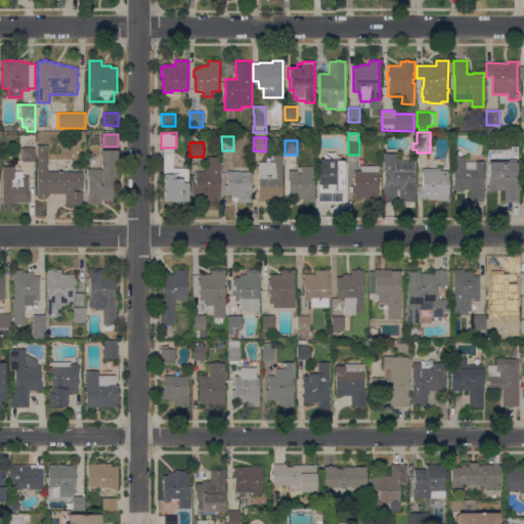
[(47,172),(83,172),(83,190),(74,189),(74,191),(83,191),(83,203),(81,203),(81,206),(66,206),(66,194),(49,193),(49,197),(46,197),(46,195),(41,195),(41,197),(37,197),(37,145),(48,145),(47,172)]
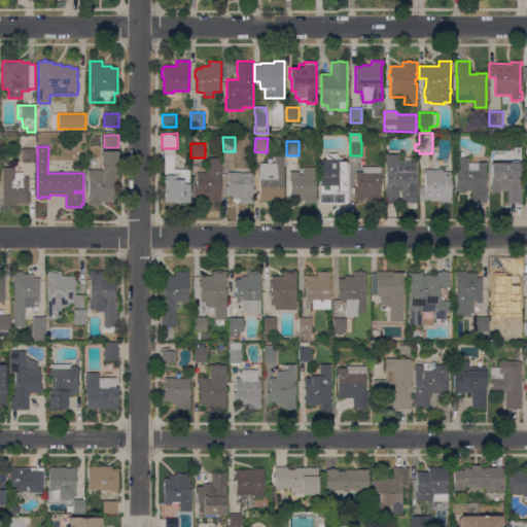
[(35,163),(23,163),(23,161),(21,161),(21,149),(23,149),(23,148),(35,148),(35,163)]
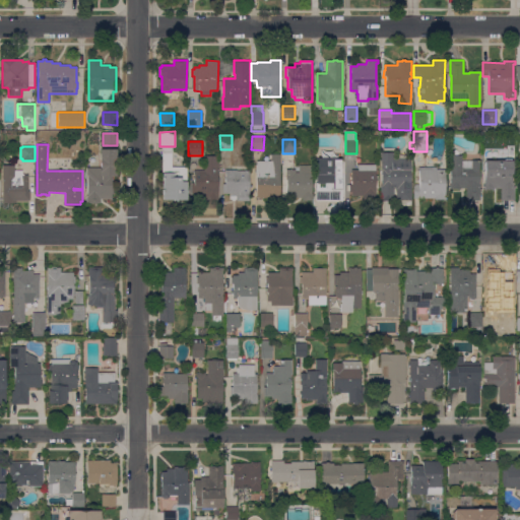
[(187,200),(163,200),(163,147),(173,147),(173,153),(172,153),(172,168),(187,168),(187,200)]
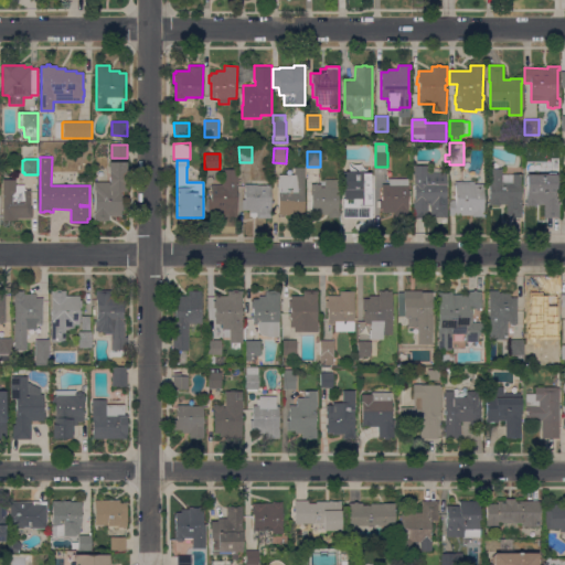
[(127,162),(127,191),(120,191),(121,203),(124,203),(124,211),(121,211),(121,215),(109,216),(109,221),(104,221),(104,222),(98,222),(98,221),(95,221),(94,182),(109,182),(109,162),(127,162)]
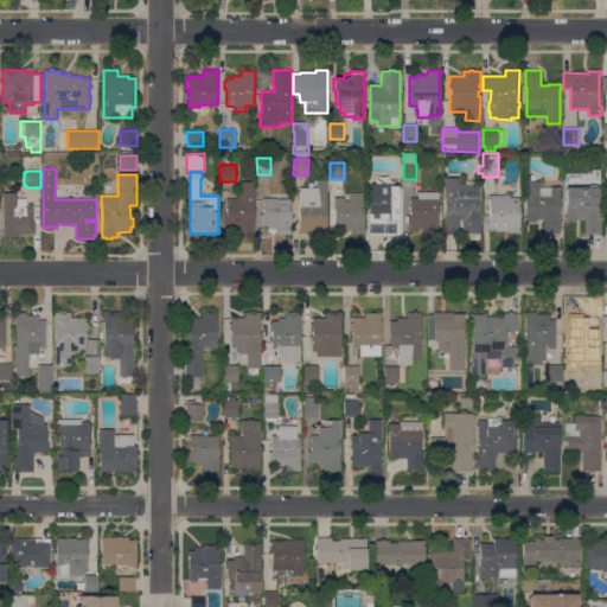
[(370,235),(370,176),(377,176),(377,177),(390,177),(390,187),(400,187),(400,211),(401,211),(401,235),(370,235)]
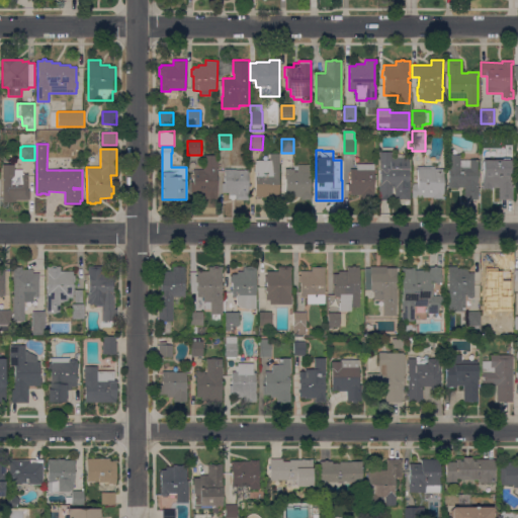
[(409,158),(409,186),(410,186),(410,200),(396,199),(396,188),(393,188),(393,200),(379,200),(380,152),(393,152),(393,158),(405,158),(409,158)]
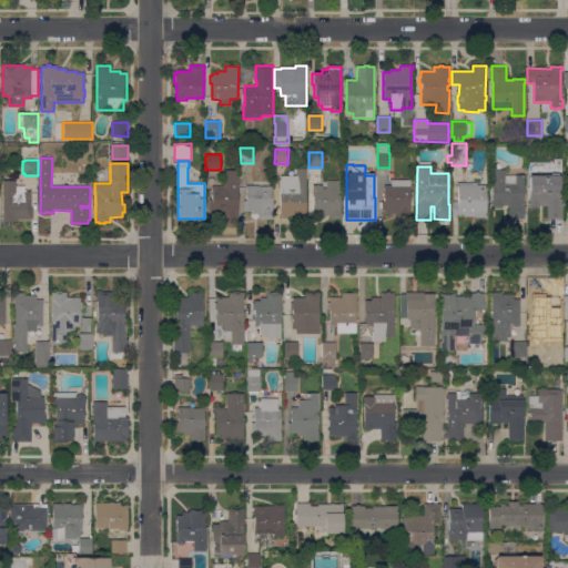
[(305,221),(294,221),(294,216),(280,216),(280,176),(295,176),(295,169),(306,169),(305,221)]
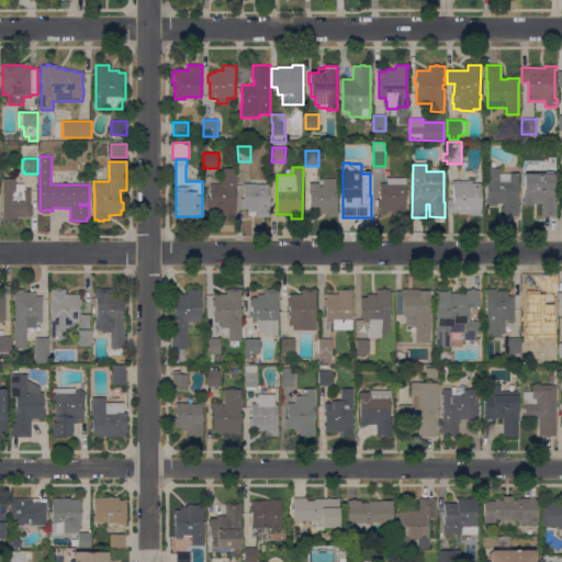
[(487,168),(499,168),(499,173),(519,173),(519,216),(505,216),(505,204),(486,204),(487,168)]
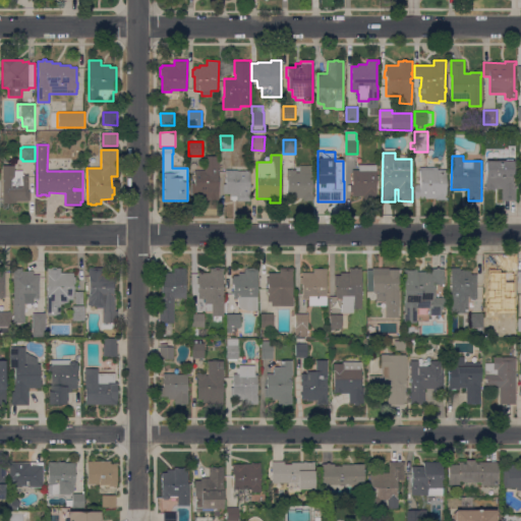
[(205,157),(219,157),(219,200),(207,200),(207,196),(192,196),(192,182),(194,182),(194,171),(205,171),(205,157)]
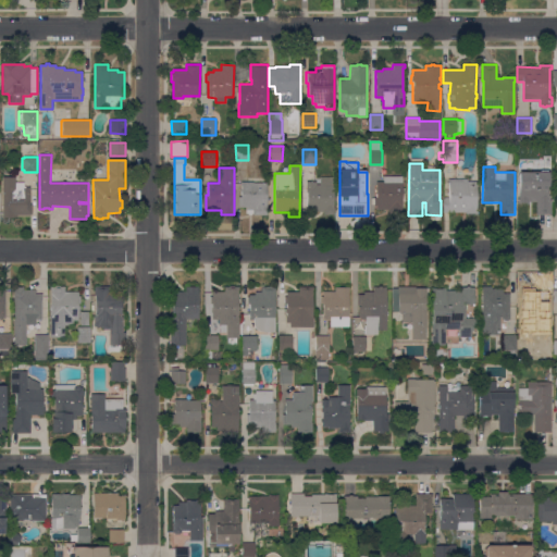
[(549,172),(548,202),(552,202),(552,215),(536,215),(537,202),(530,202),(530,205),(519,203),(519,172),(549,172)]
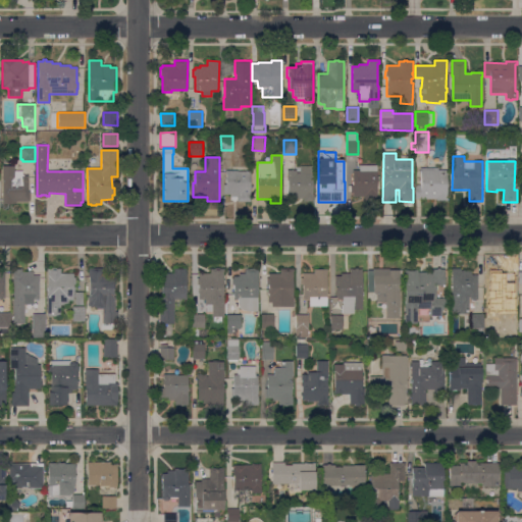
[(377,165),(377,198),(378,198),(378,202),(365,202),(365,197),(353,197),(353,192),(348,192),(348,187),(353,187),(353,180),(352,180),(352,177),(353,177),(353,170),(360,171),(360,165),(377,165)]
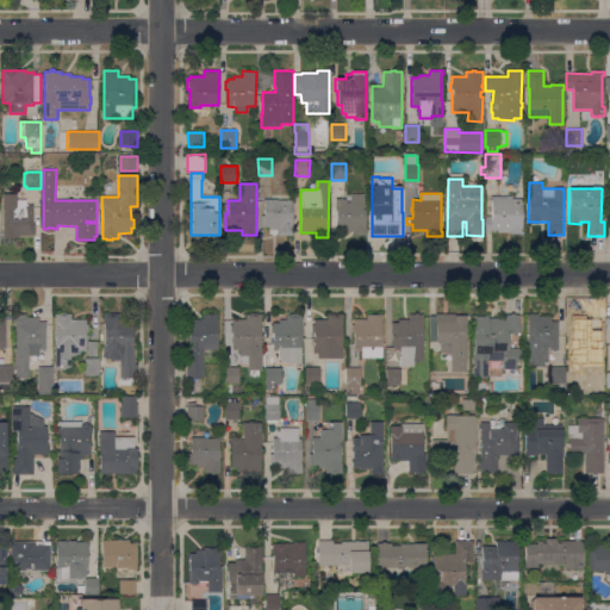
[(2,194),(17,194),(17,200),(26,200),(26,205),(33,205),(33,224),(35,224),(36,236),(33,236),(33,237),(19,237),(19,238),(4,238),(2,194)]
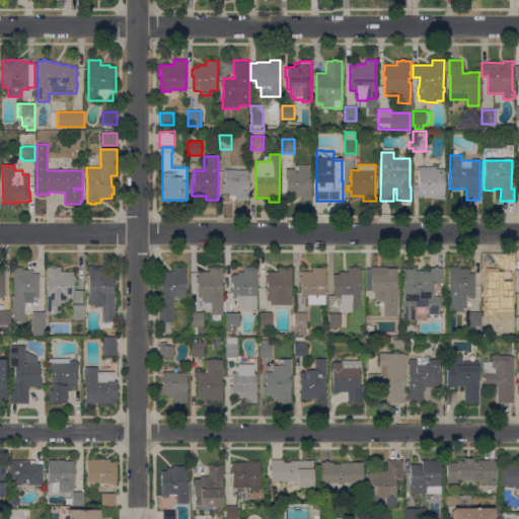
[(312,201),(286,201),(286,169),(295,169),(295,172),(298,172),(298,165),(311,165),(312,201)]
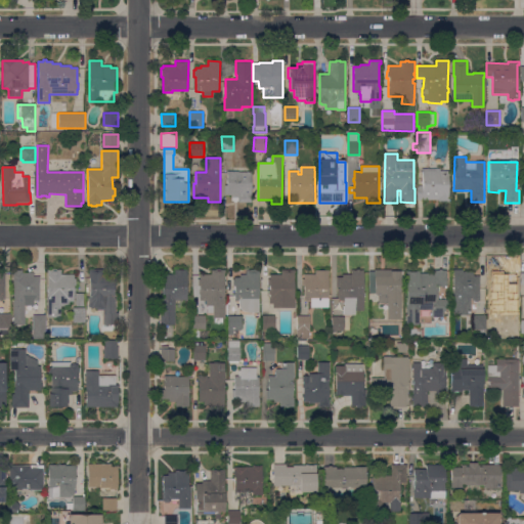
[(439,169),(439,171),(448,171),(448,198),(449,198),(449,202),(438,202),(438,200),(417,200),(417,186),(423,186),(422,169),(439,169)]
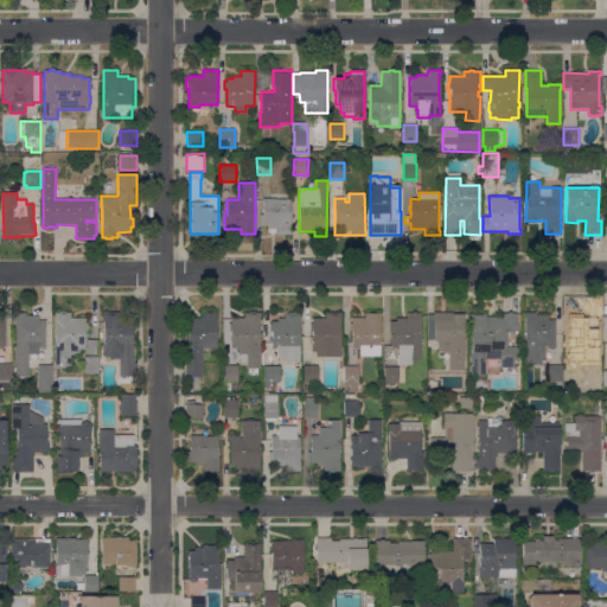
[(292,199),(291,235),(276,235),(276,229),(269,229),(269,227),(261,227),(261,215),(263,215),(263,198),(292,199)]
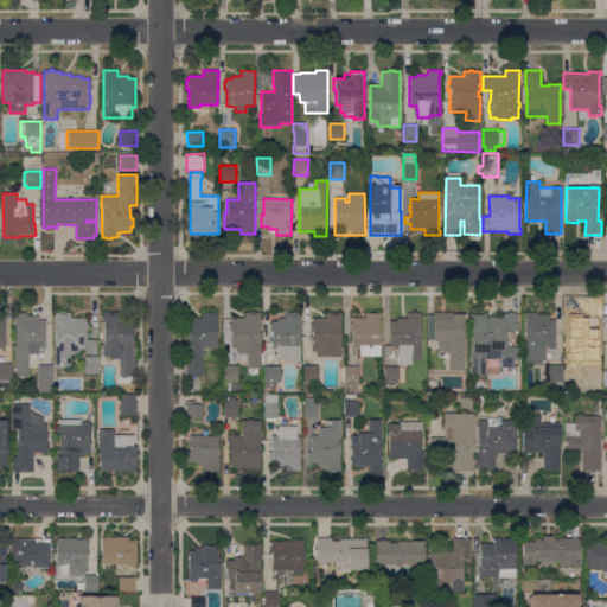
[(85,318),(85,324),(88,324),(88,331),(85,331),(85,333),(88,333),(88,337),(85,338),(85,350),(81,350),(81,355),(71,355),(71,369),(55,369),(55,346),(56,346),(56,317),(55,317),(55,313),(59,313),(59,312),(66,312),(66,313),(71,313),(71,318),(85,318)]
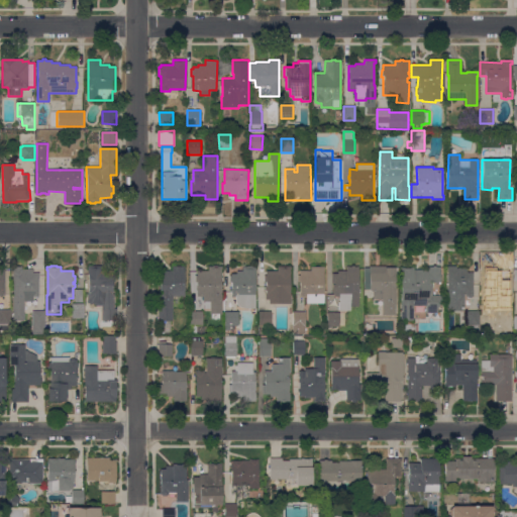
[(159,321),(160,294),(161,294),(161,271),(173,271),(173,266),(185,266),(185,296),(172,296),(172,321),(159,321)]
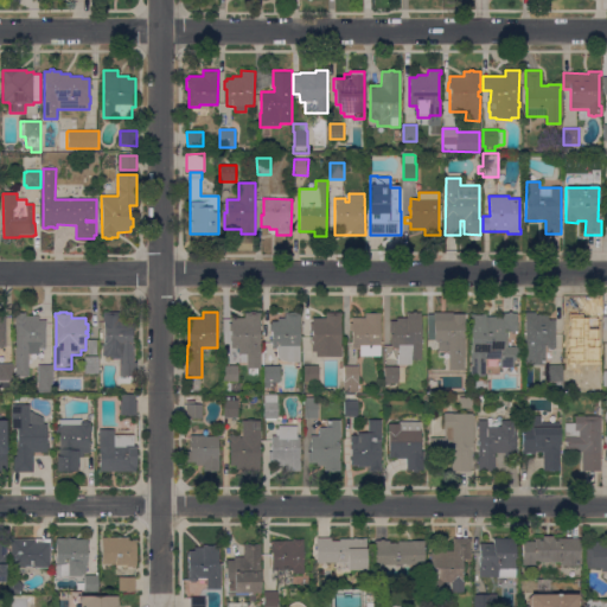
[(270,349),(272,332),(269,332),(269,324),(272,324),(272,321),(278,321),(278,319),(285,319),(286,313),(291,313),(291,312),(301,313),(300,346),(300,363),(288,362),(282,360),(279,358),(278,355),(276,352),(276,349),(270,349)]
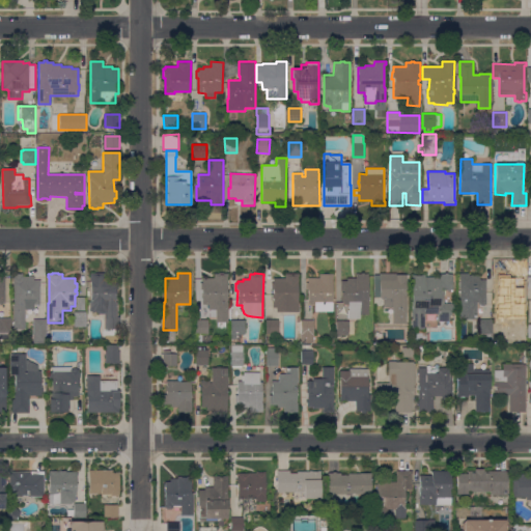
[(299,274),(299,303),(300,303),(299,312),(277,312),(277,307),(273,307),(274,278),(285,278),(285,273),(299,274)]
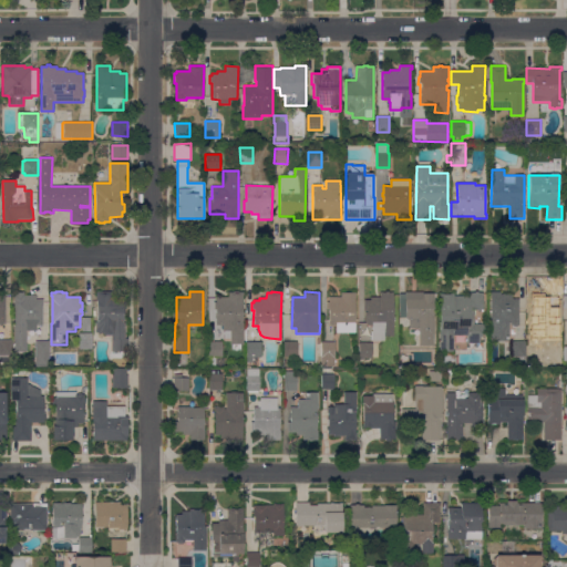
[(381,297),(380,291),(393,291),(393,301),(394,301),(394,303),(393,303),(393,313),(394,313),(394,319),(393,319),(393,332),(394,332),(394,336),(393,336),(393,337),(385,337),(385,341),(372,341),(372,331),(372,326),(367,326),(367,317),(364,317),(364,300),(371,300),(371,297),(381,297)]
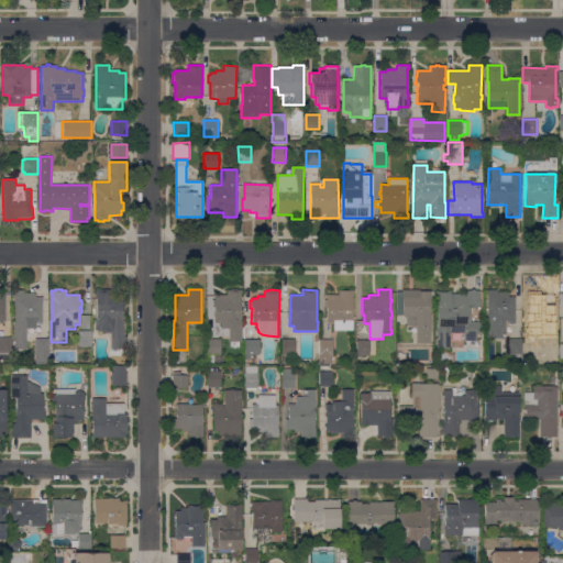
[(431,289),(431,343),(417,344),(416,327),(407,327),(406,317),(403,317),(403,290),(431,289)]
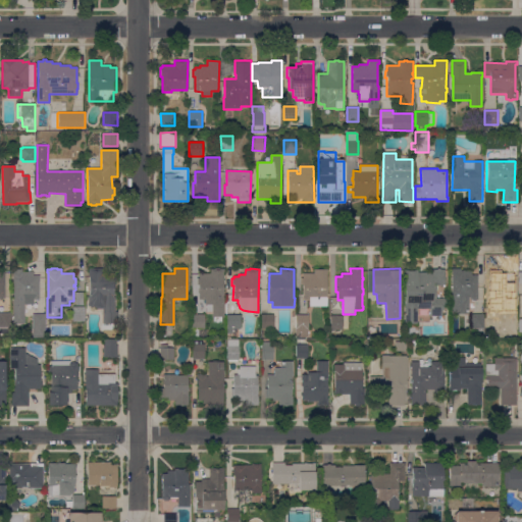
[(13,269),(22,269),(22,272),(33,272),(33,275),(40,275),(40,281),(39,281),(39,300),(34,300),(34,305),(24,305),(24,324),(13,324),(13,269)]
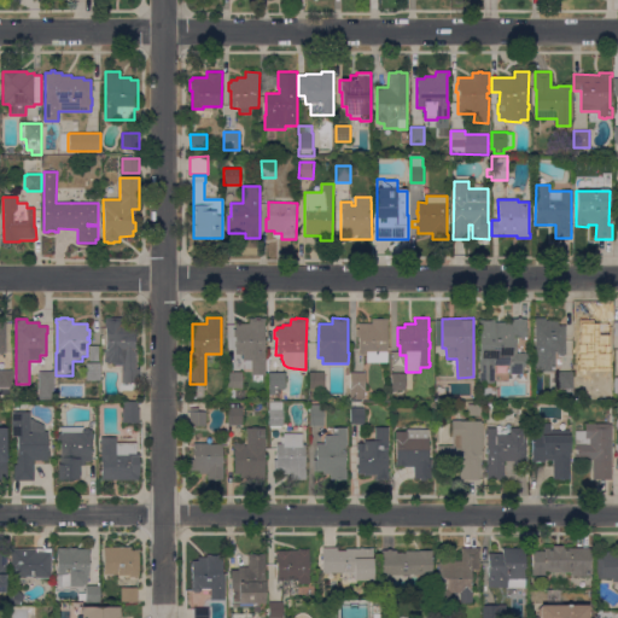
[(264,348),(266,348),(266,375),(251,375),(251,369),(245,369),(245,361),(243,361),(243,355),(235,355),(235,342),(234,342),(234,338),(235,338),(235,337),(233,337),(233,330),(235,330),(235,324),(250,324),(250,319),(264,319),(264,348)]
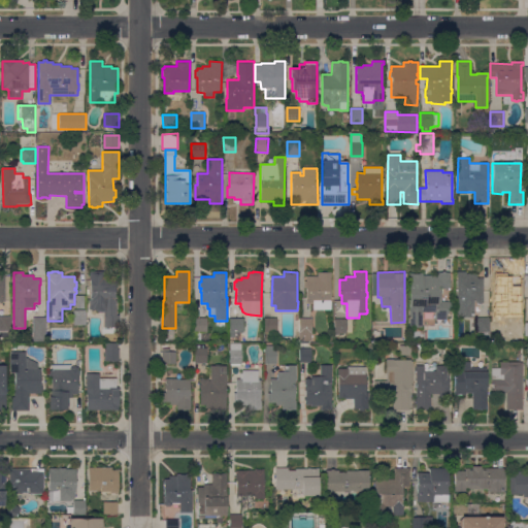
[(331,272),(331,310),(314,310),(314,303),(306,303),(306,288),(304,288),(304,276),(318,276),(318,272),(331,272)]
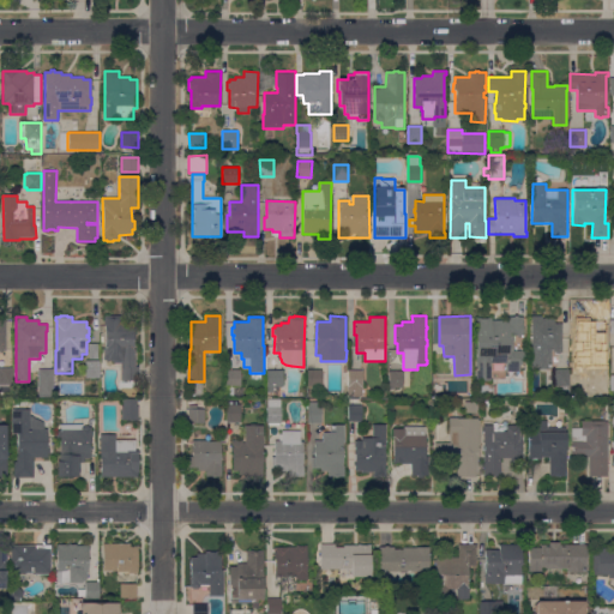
[(476,318),(492,318),(492,320),(507,320),(507,317),(524,317),(524,336),(513,336),(513,351),(528,351),(528,360),(522,360),(522,365),(519,365),(519,372),(506,372),(492,372),(492,381),(476,381),(476,318)]
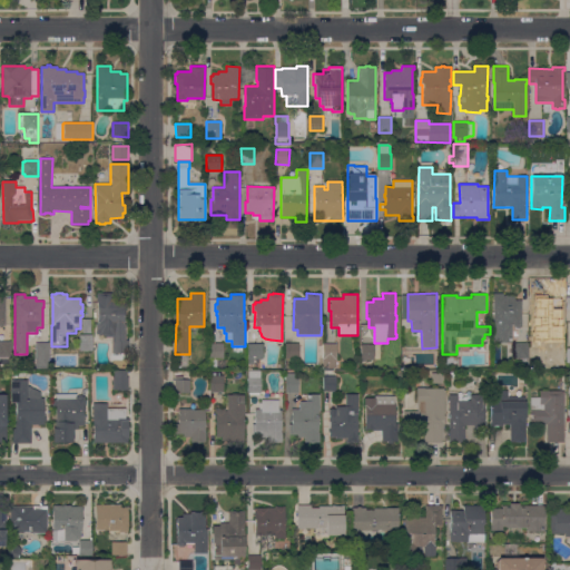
[(493,294),(503,294),(503,296),(516,296),(516,301),(522,301),(522,327),(519,327),(519,328),(516,328),(516,327),(514,327),(514,325),(512,325),(512,343),(493,343),(493,294)]
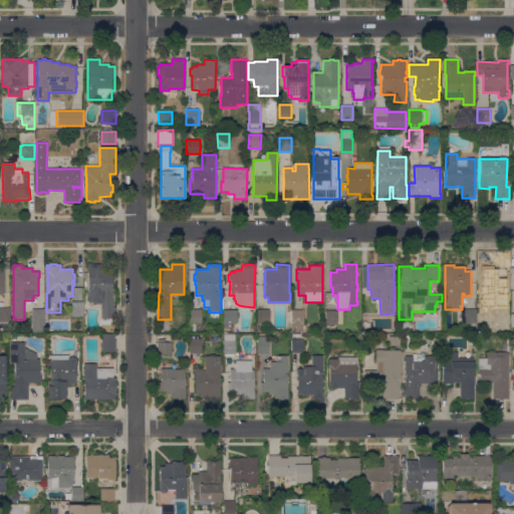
[(496,268),(496,265),(509,265),(509,270),(507,270),(507,291),(509,291),(509,302),(498,302),(498,294),(483,294),(483,279),(477,279),(477,268),(496,268)]
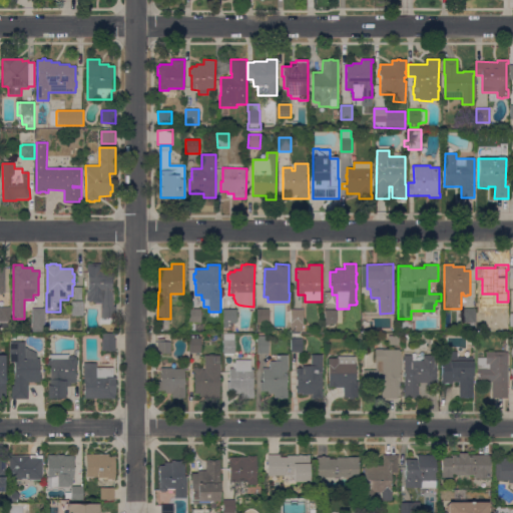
[(88,272),(87,272),(87,267),(100,267),(100,277),(111,277),(111,292),(113,292),(113,307),(116,307),(116,319),(101,319),(101,304),(95,304),(95,303),(93,303),(93,302),(86,302),(86,292),(88,292),(88,272)]
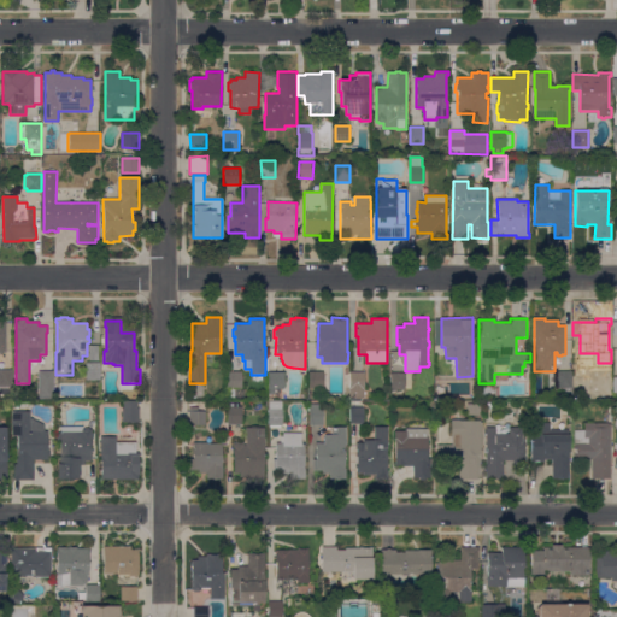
[(89,346),(99,346),(98,362),(89,360),(89,346)]
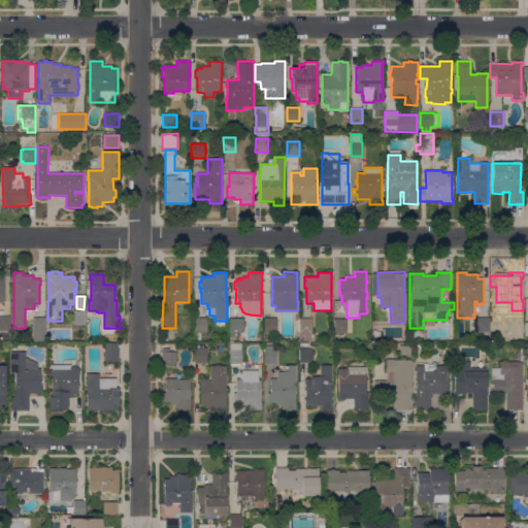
[(86,310),(86,326),(73,326),(73,310),(86,310)]
